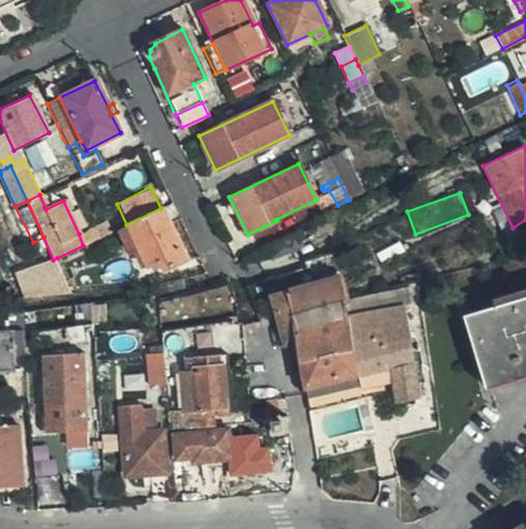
[(185,260),(161,208),(126,225),(146,266),(157,260),(163,270),(185,260)]
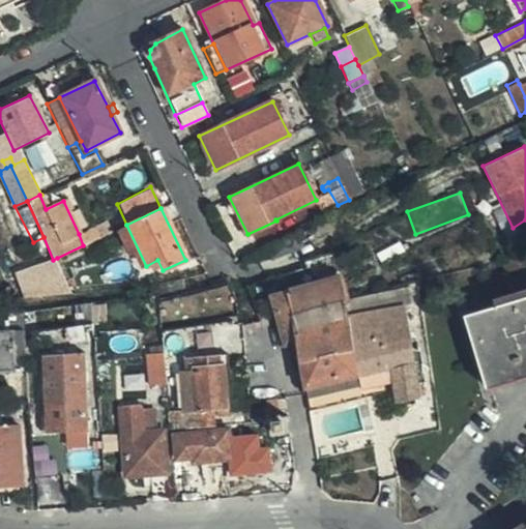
[(146,266),(126,225),(115,230),(126,257),(132,255),(139,270),(146,266)]
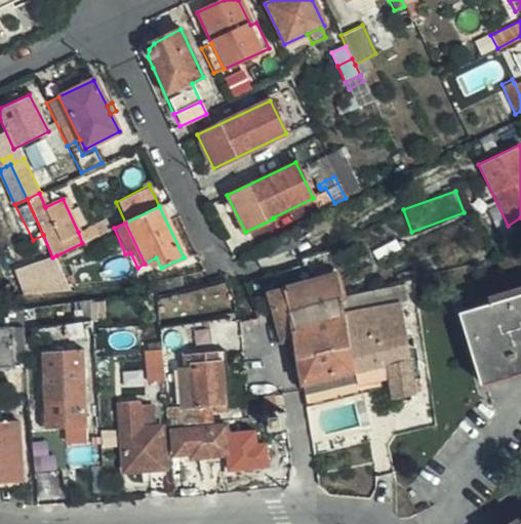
[(82,243),(98,235),(93,226),(78,232),(82,243)]
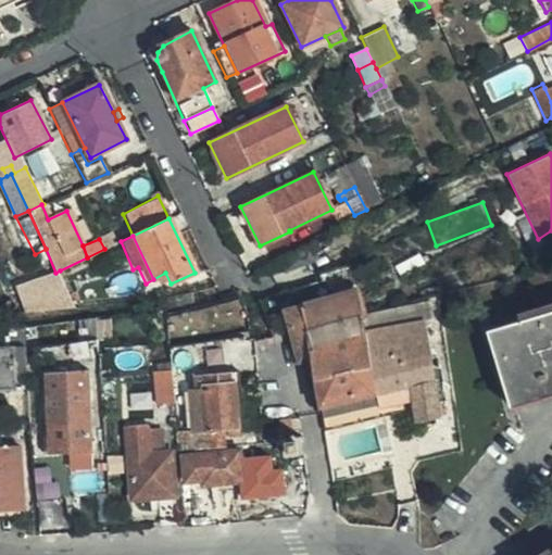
[(73,307),(55,273),(12,286),(21,313),(73,307)]
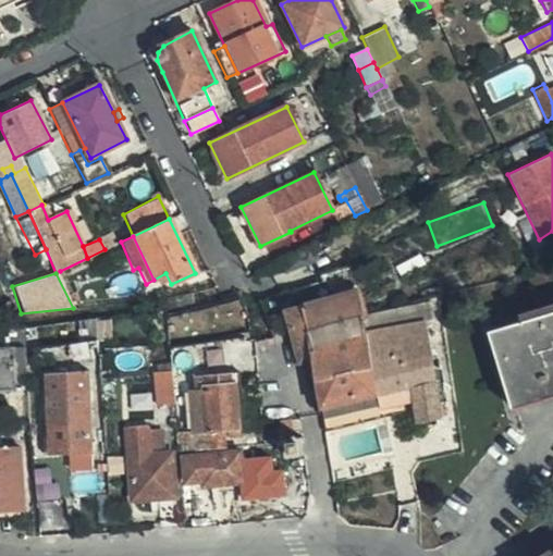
[(359,314),(359,313),(353,291),(304,306),(311,356),(315,378),(369,363),(363,332),(359,314)]
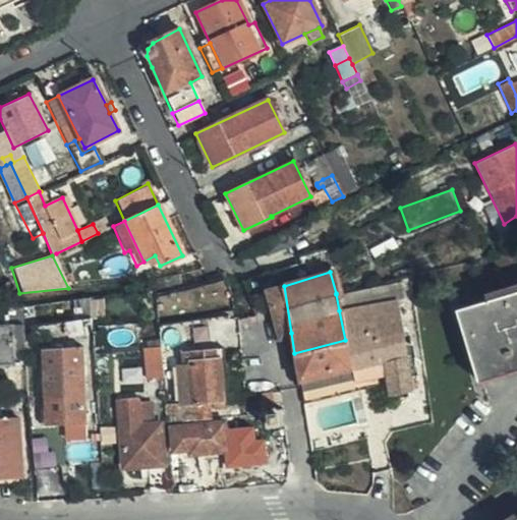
[(154,284),(180,277),(179,274),(153,279),(154,284)]
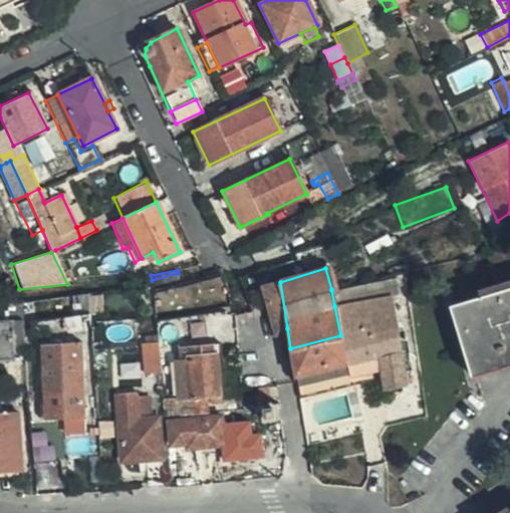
[(181,281),(178,273),(152,280),(152,286),(181,281)]
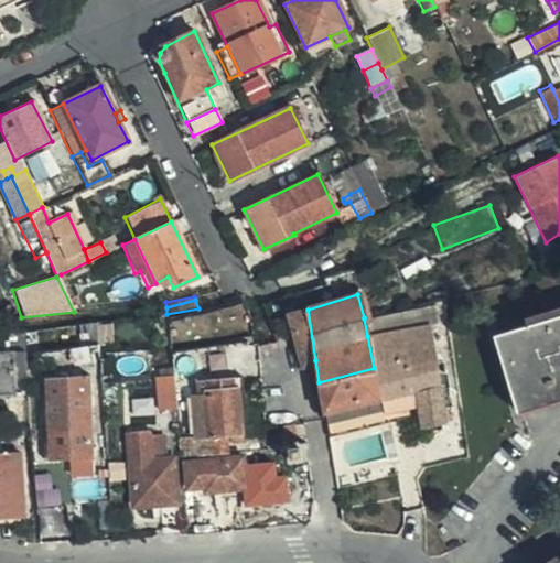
[(430,305),(364,318),(367,336),(429,324),(434,324),(430,305)]
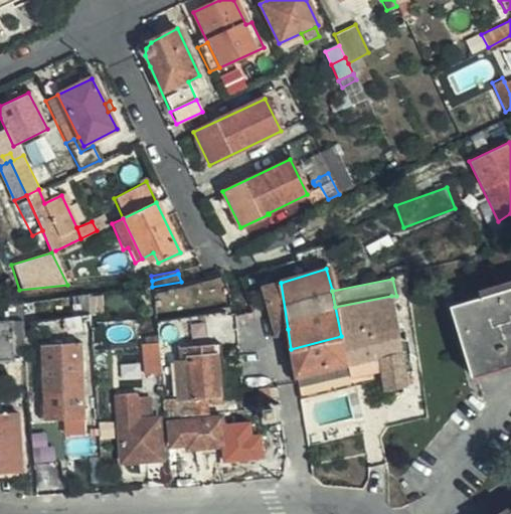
[(281,283),(263,288),(276,332),(288,329),(281,283)]
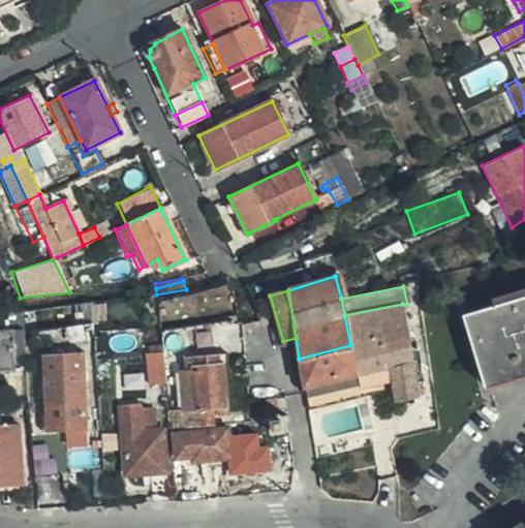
[(524,294),(461,314),(482,382),(524,369),(524,294)]
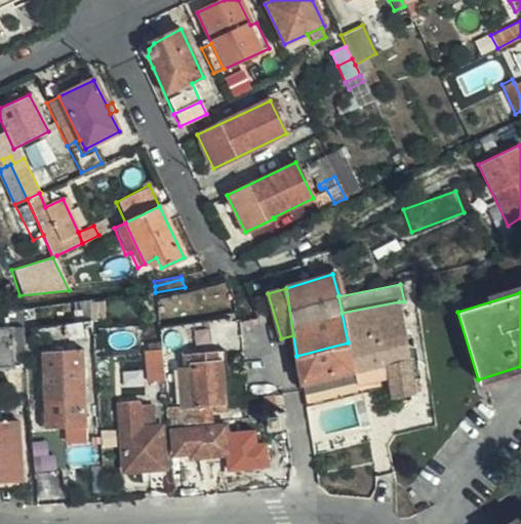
[(342,313),(348,343),(404,331),(399,301),(342,313)]
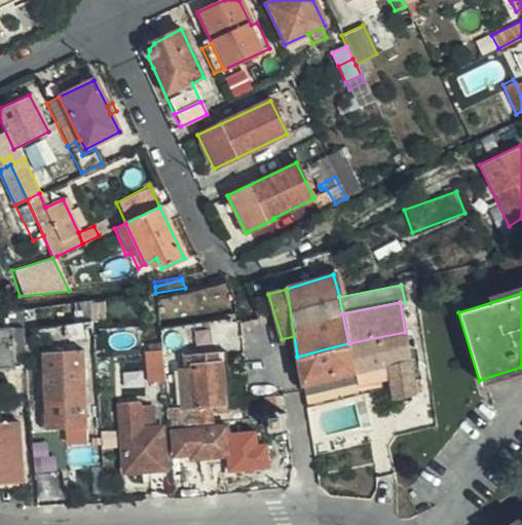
[(23,329),(21,310),(9,312),(11,329),(23,329)]
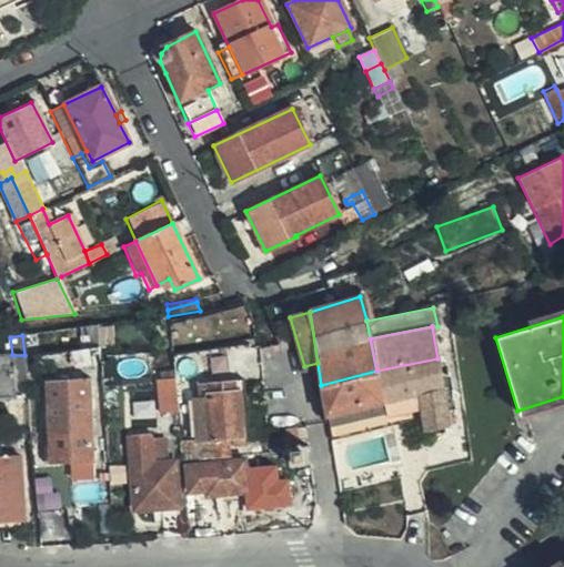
[(14,383),(26,382),(24,355),(12,355),(0,356),(0,398),(14,397),(14,383)]
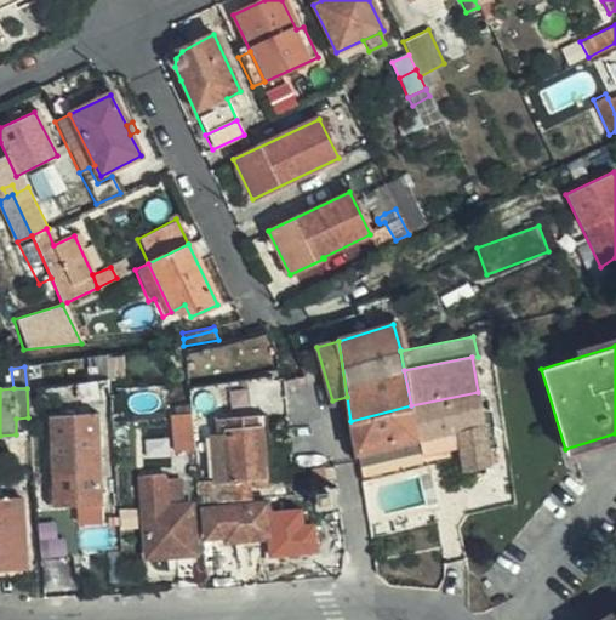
[(355,455),(437,433),(443,432),(482,425),(478,392),(411,405),(351,421),(355,455)]
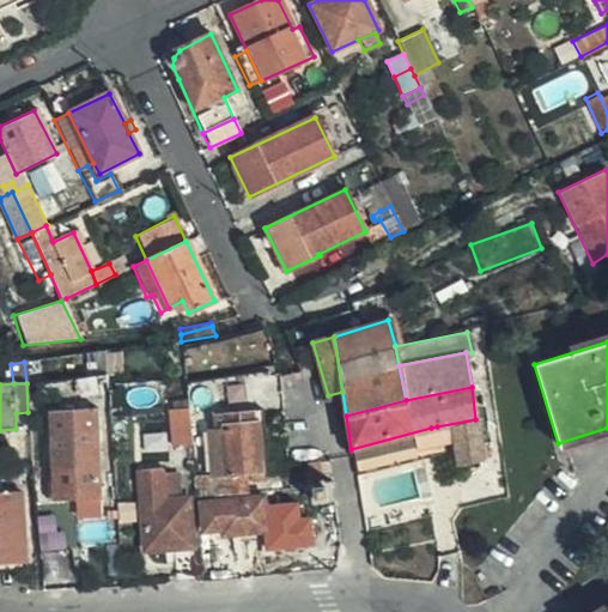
[(187,420),(186,407),(165,408),(166,423),(187,420)]
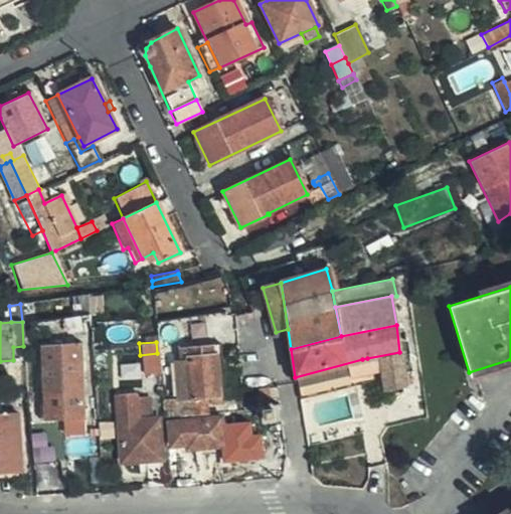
[(189,399),(191,414),(208,412),(207,398),(213,397),(214,401),(220,401),(215,358),(215,353),(209,354),(209,344),(187,346),(180,351),(181,361),(174,361),(178,400),(189,399)]
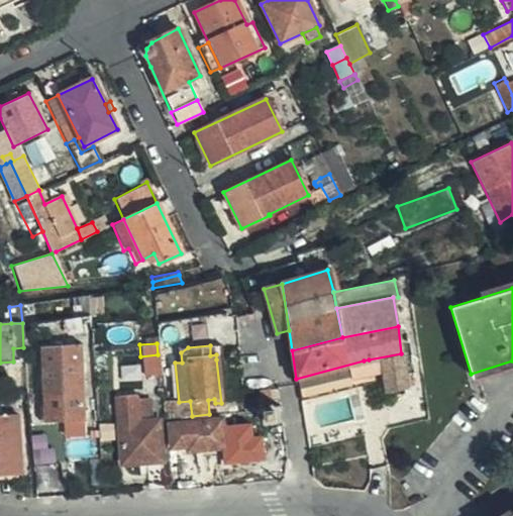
[(218,345),(210,345),(210,355),(216,354),(216,359),(220,359),(218,345)]
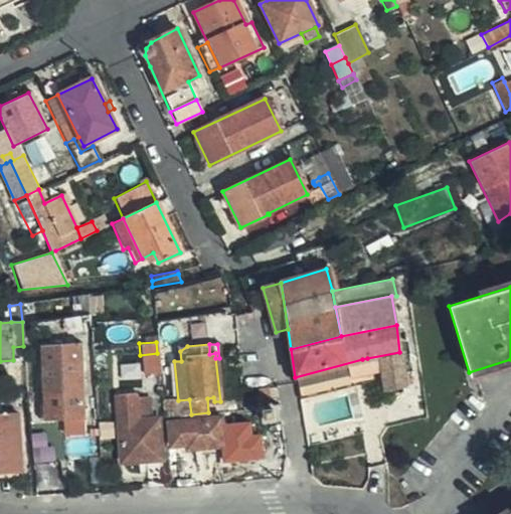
[(399,352),(367,358),(369,363),(379,361),(383,389),(405,385),(399,352)]
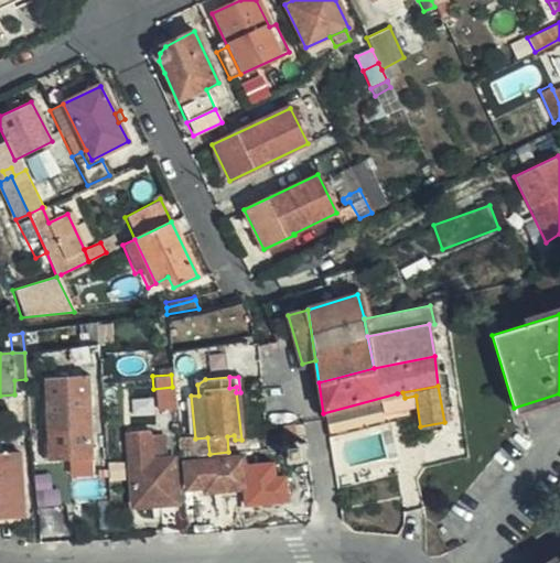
[(172,387),(153,389),(154,409),(173,407),(172,387)]
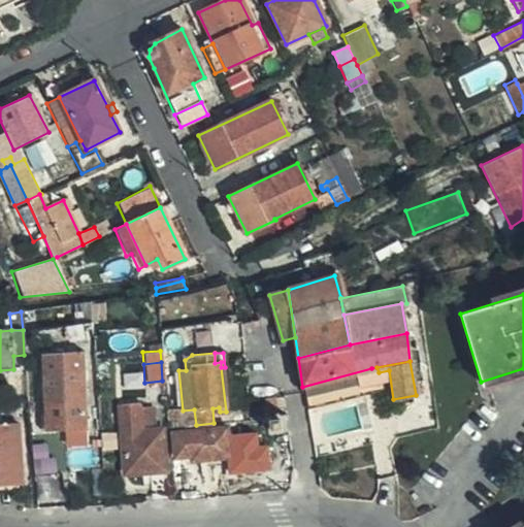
[(302,387),(301,387),(305,408),(374,391),(371,368),(302,387)]
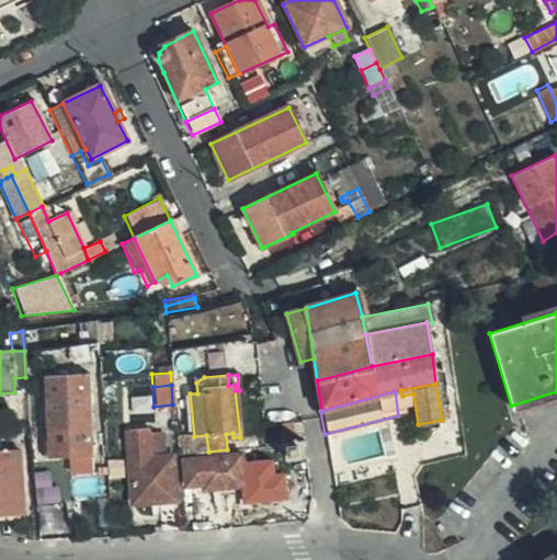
[(556,391),(511,406),(513,413),(556,400),(556,391)]
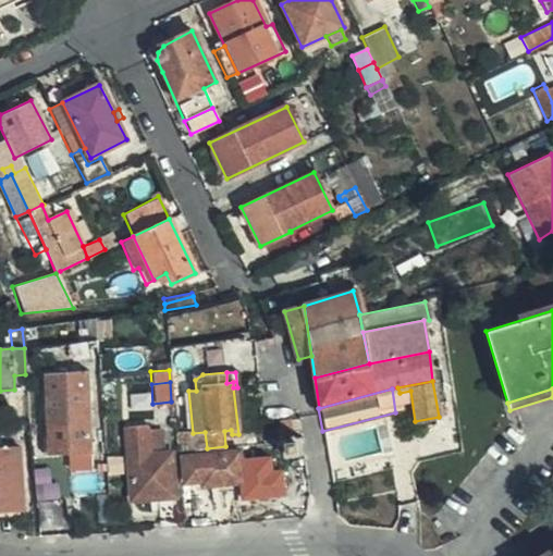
[(47,454),(88,453),(88,415),(70,415),(69,403),(47,403),(47,454)]
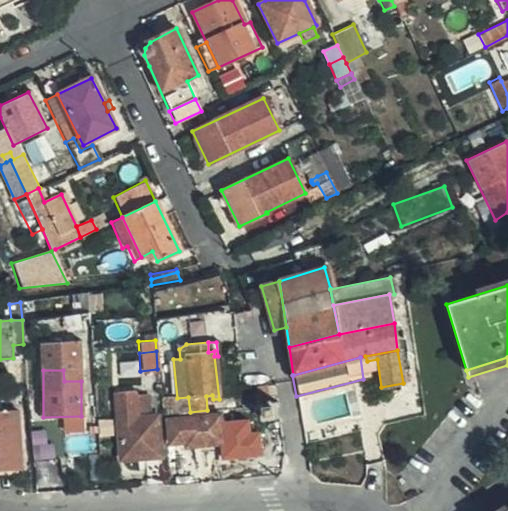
[(145,484),(161,482),(156,416),(135,417),(132,391),(114,392),(119,459),(142,458),(145,484)]
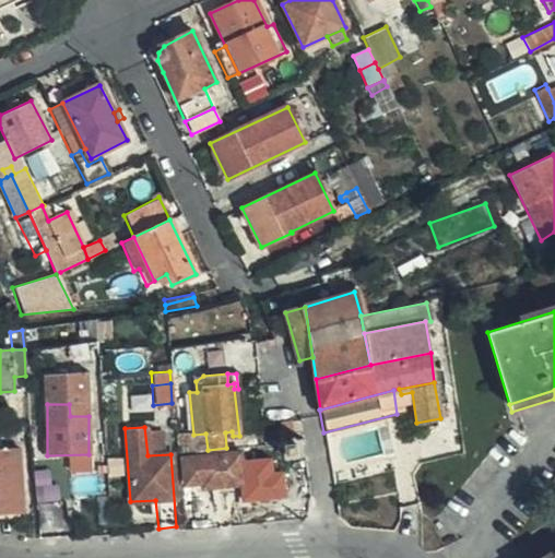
[(300,438),(291,439),(282,439),(281,442),(283,459),(303,455),(300,438)]
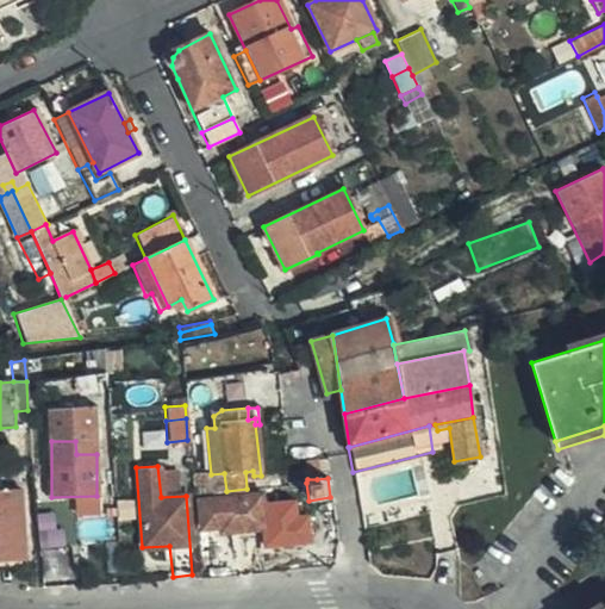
[(0,559),(25,558),(20,491),(0,492),(0,559)]
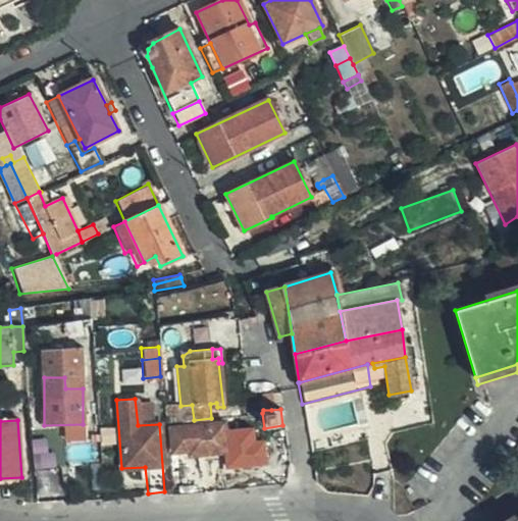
[(188,455),(194,454),(225,451),(223,422),(169,428),(170,452),(187,450),(188,455)]
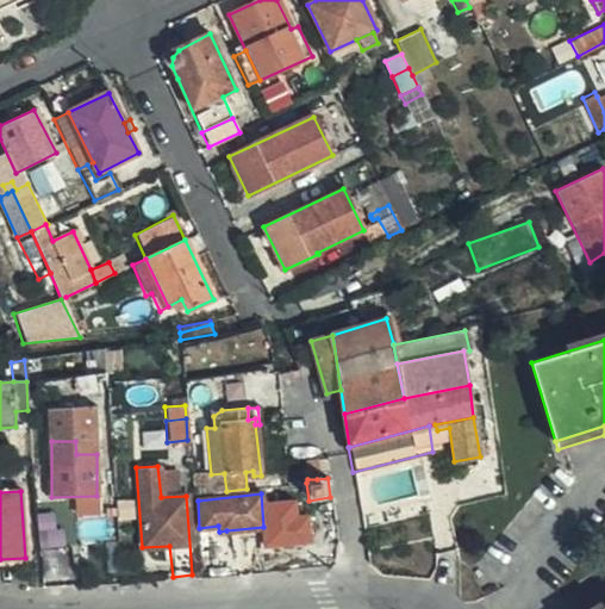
[(315,530),(334,528),(330,497),(309,501),(315,530)]
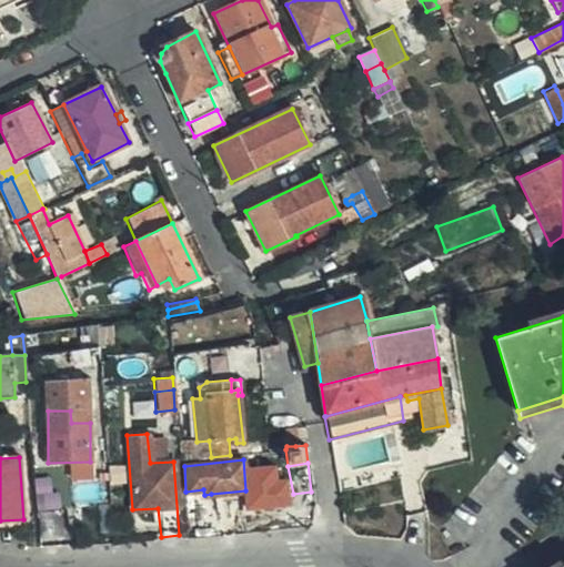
[(245,490),(211,494),(212,503),(222,502),(247,499),(245,490)]
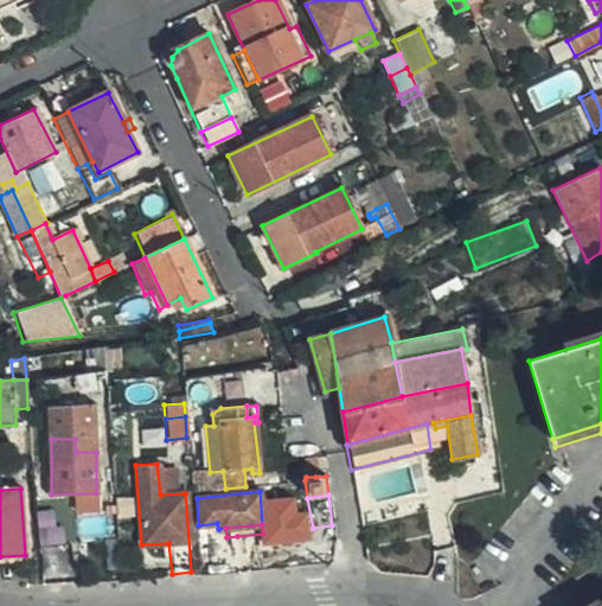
[(237,536),(226,537),(229,554),(239,553),(237,536)]
